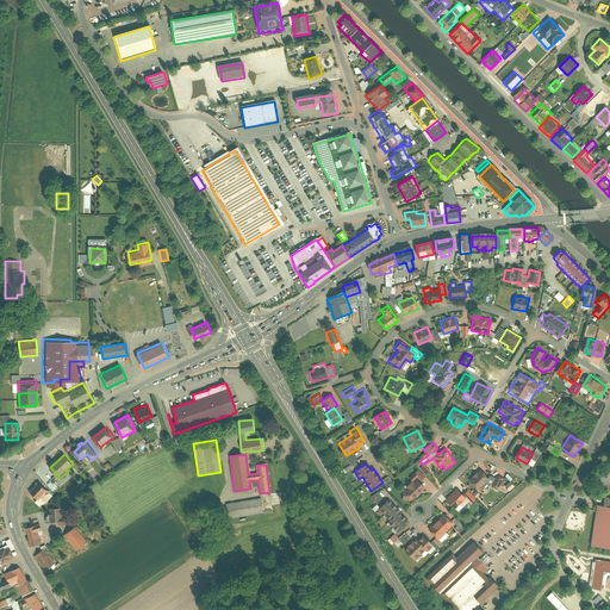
[(408,503),(424,487),(419,483),(425,477),(418,470),(409,479),(411,481),(398,493),(408,503)]
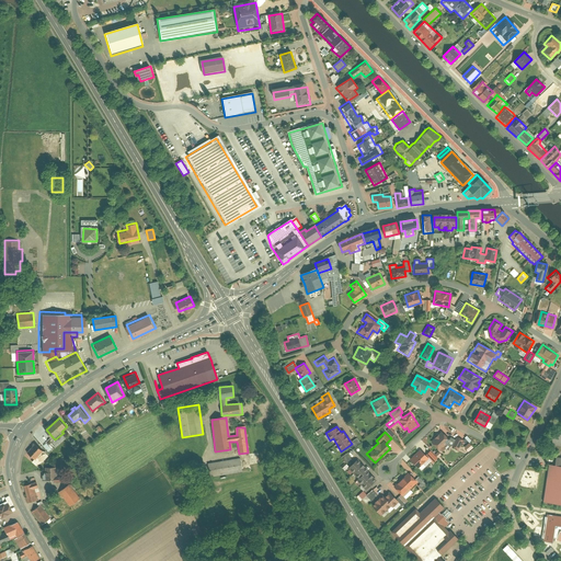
[(449,441),(442,432),(431,443),(441,454),(445,449),(443,447),(449,441)]
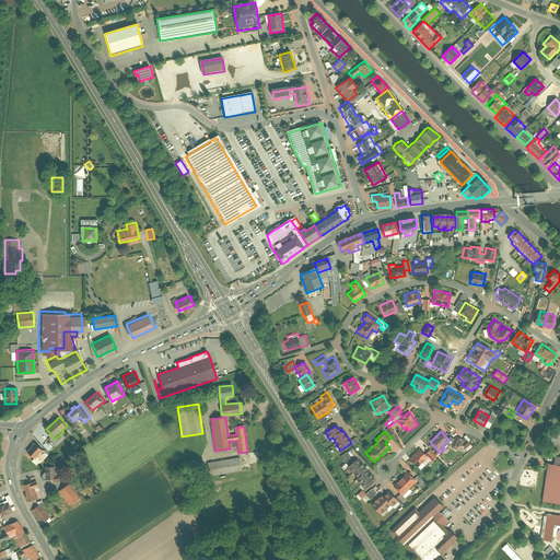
[(47,441),(54,448),(57,446),(53,441),(55,440),(54,438),(53,436),(47,441)]
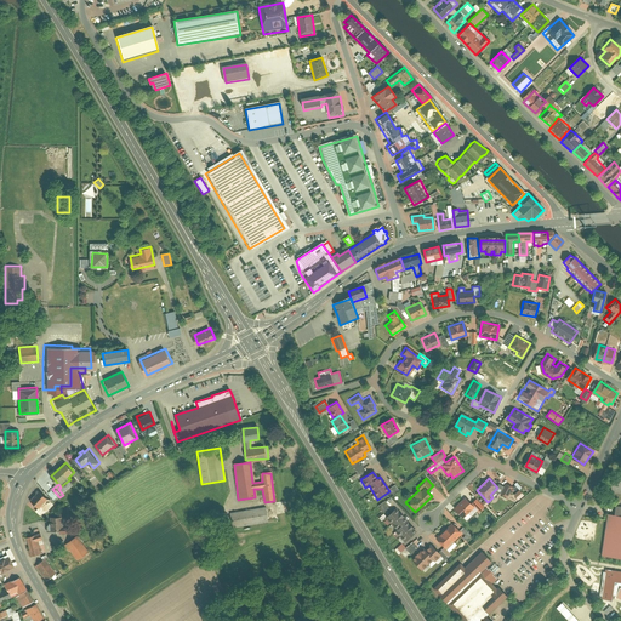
[(512,488),(506,484),(501,495),(507,497),(512,488)]
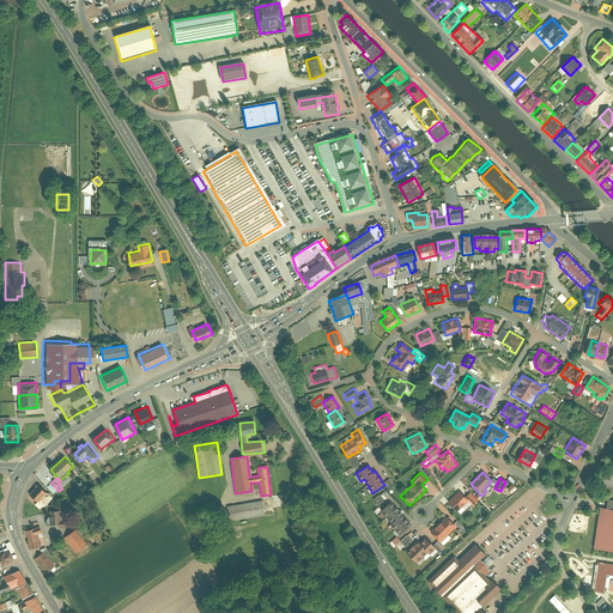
[(510,493),(517,490),(513,484),(507,487),(510,493)]
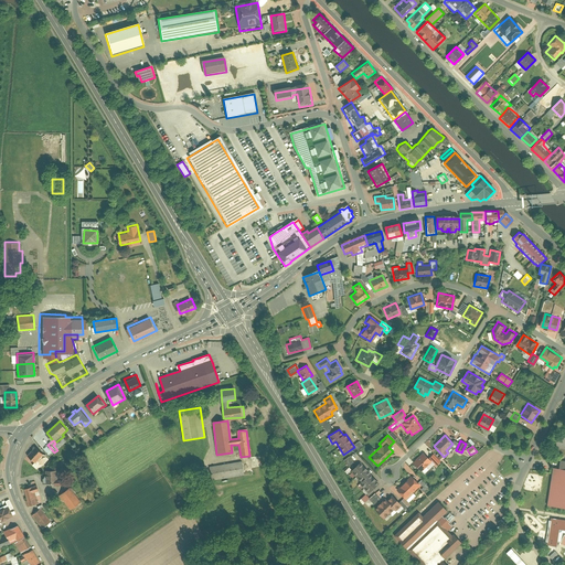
[(29,455),(36,462),(44,455),(35,447),(29,455)]
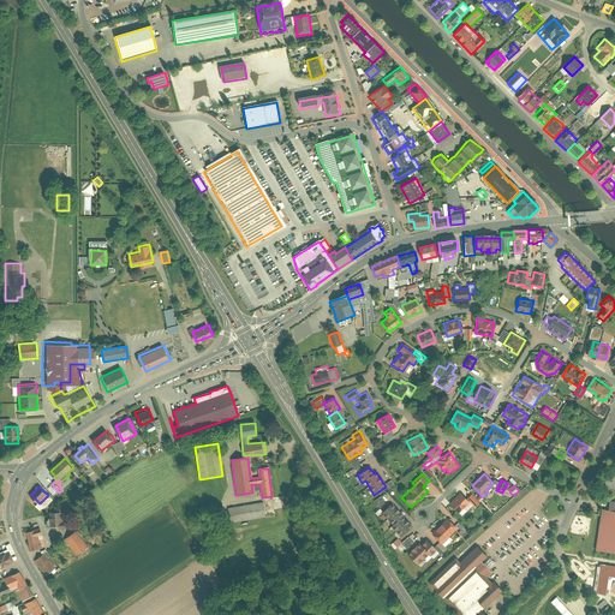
[(466,500),(460,494),(449,503),(458,512),(469,501),(466,500)]
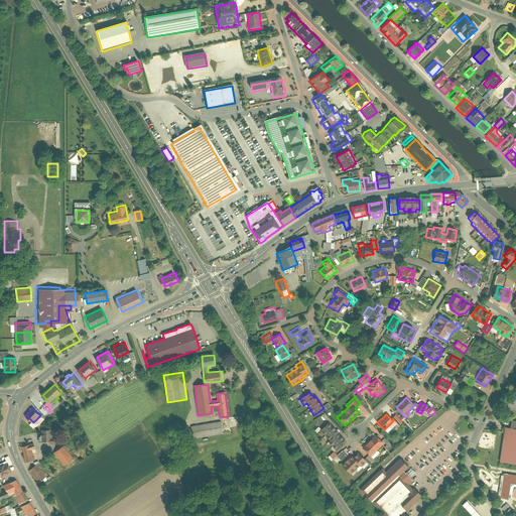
[(395,414),(391,419),(393,420),(398,425),(402,421),(395,414)]
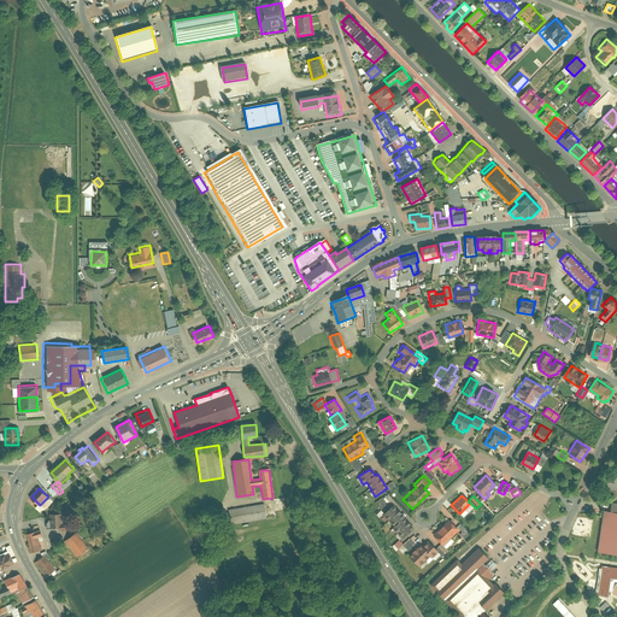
[(381,498),(375,503),(380,510),(387,505),(381,498)]
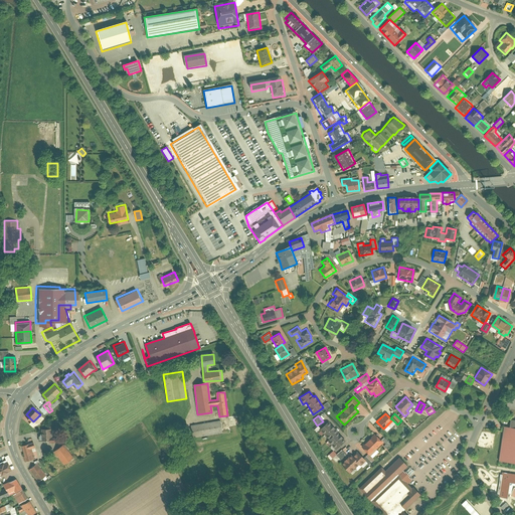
[(509,426),(502,426),(498,461),(514,463),(514,419),(510,419),(509,426)]
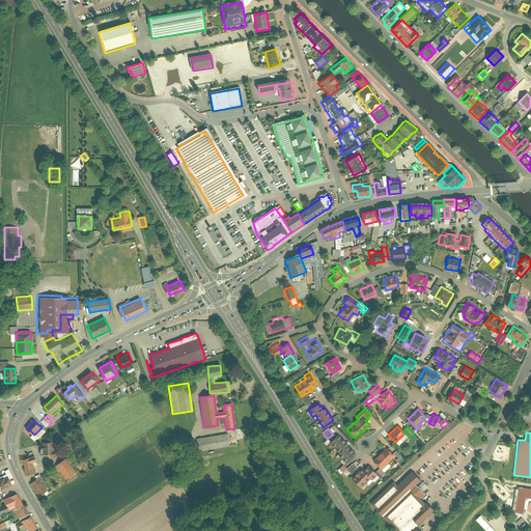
[(226,434),(197,439),(199,451),(228,447),(226,434)]
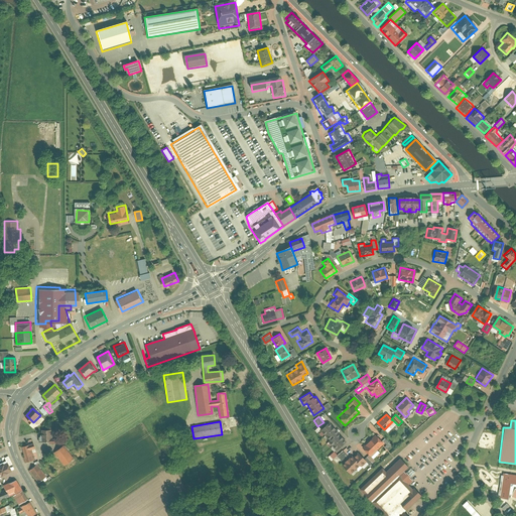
[(337,431),(327,421),(319,429),(330,438),(327,441),(335,449),(344,441),(335,432),(337,431)]
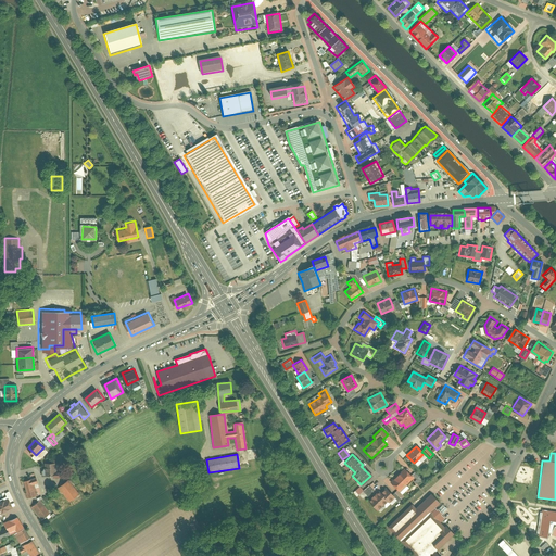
[(47,475),(54,475),(54,478),(62,477),(62,471),(58,471),(57,463),(46,463),(46,467),(43,468),(43,475),(47,475)]
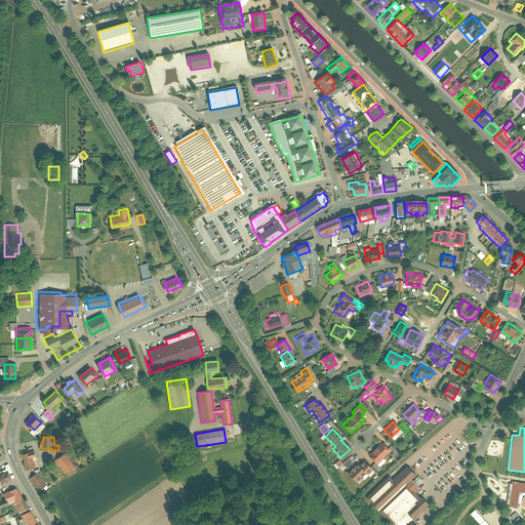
[(390,450),(381,442),(368,454),(376,463),(390,450)]
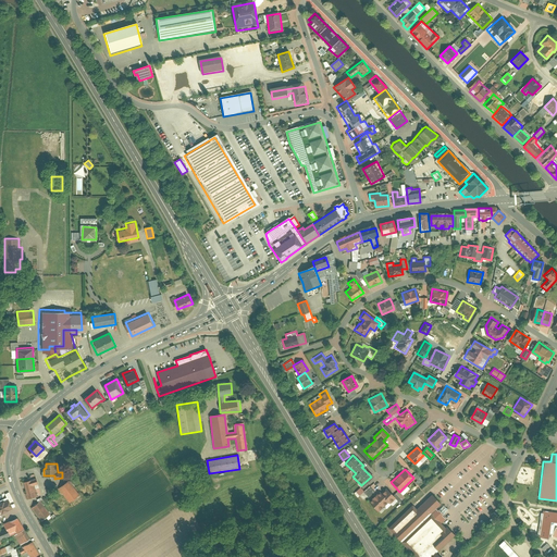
[(416,472),(413,474),(418,480),(416,482),(418,485),(423,480),(416,472)]
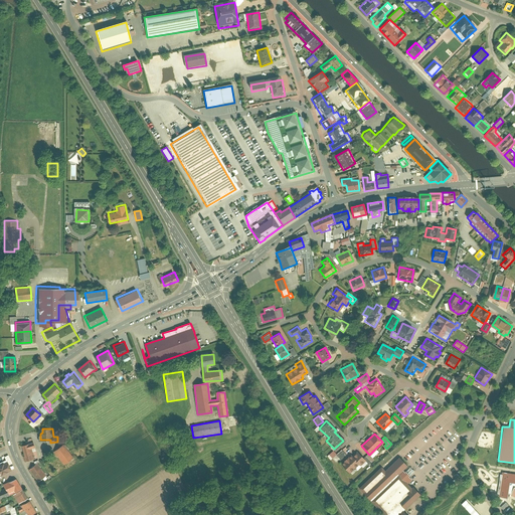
[(22,446),(27,461),(36,458),(34,451),(37,451),(34,442),(22,446)]
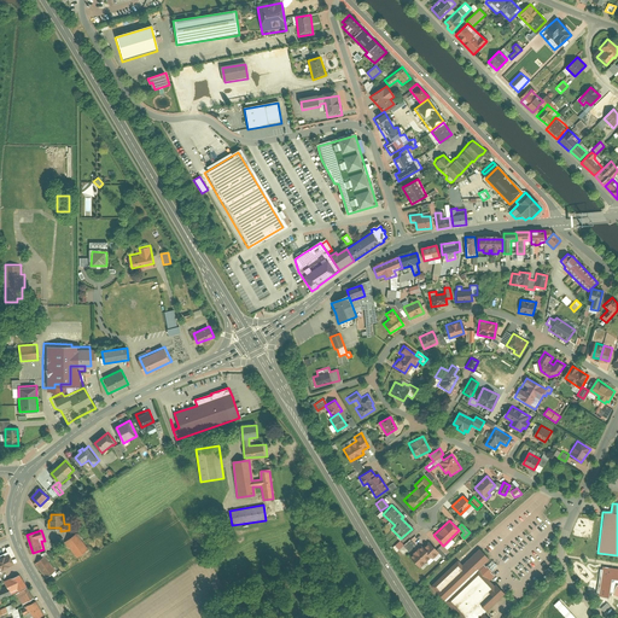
[(77,558),(89,548),(77,532),(65,542),(77,558)]
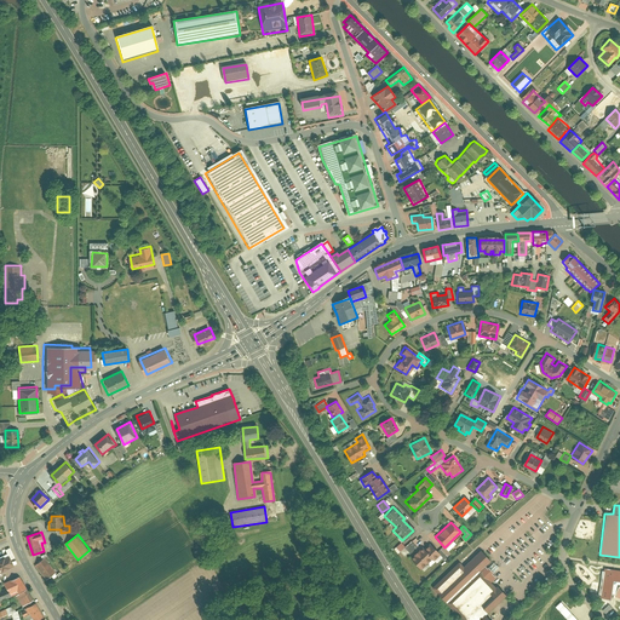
[(401,543),(394,549),(399,554),(405,546),(401,543)]
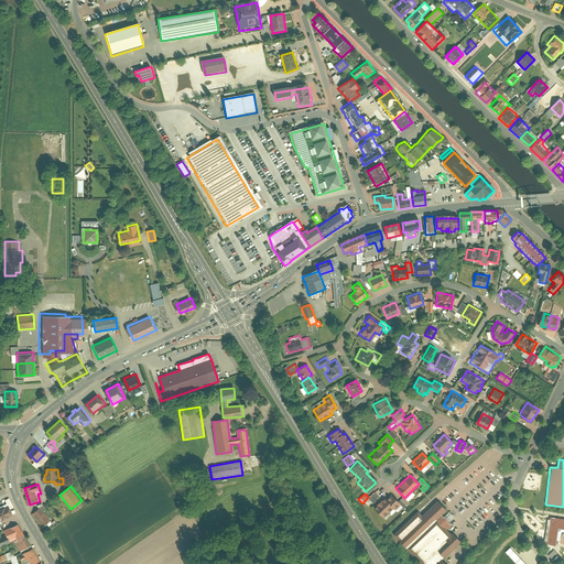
[(386,499),(383,496),(372,507),(381,517),(391,508),(393,509),(399,503),(390,494),(386,499)]
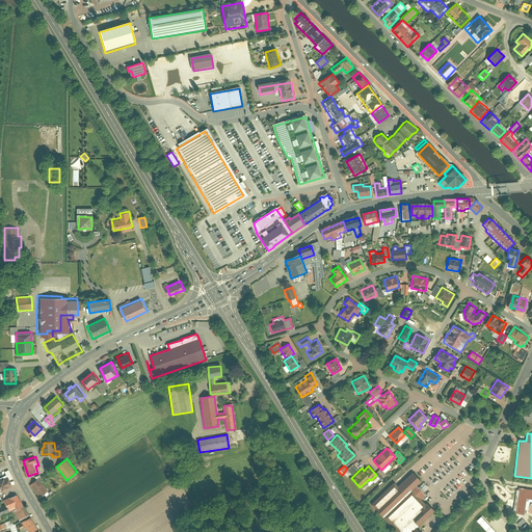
[(421,482),(413,474),(399,488),(394,483),(371,506),(396,531),(418,531),(415,529),(432,511),(421,501),(426,496),(423,493),(425,491),(420,486),(418,487),(417,486),(421,482)]
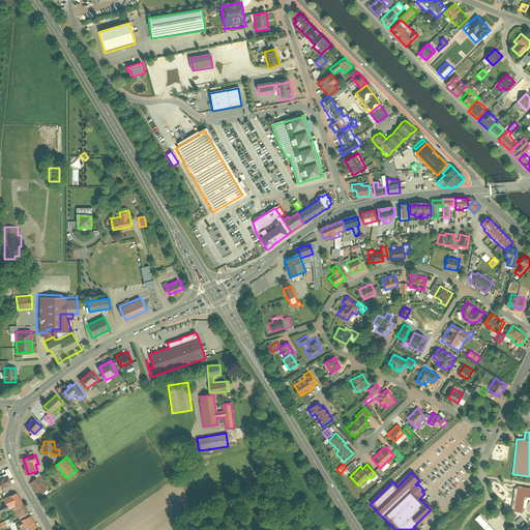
[(7,475),(0,478),(0,489),(11,483),(7,475)]
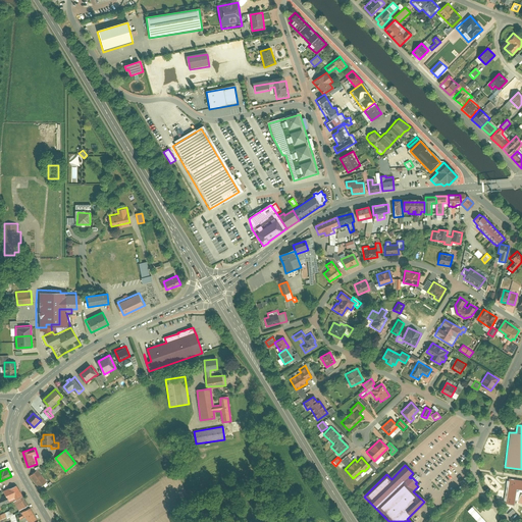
[(38,469),(30,475),(40,487),(48,481),(38,469)]
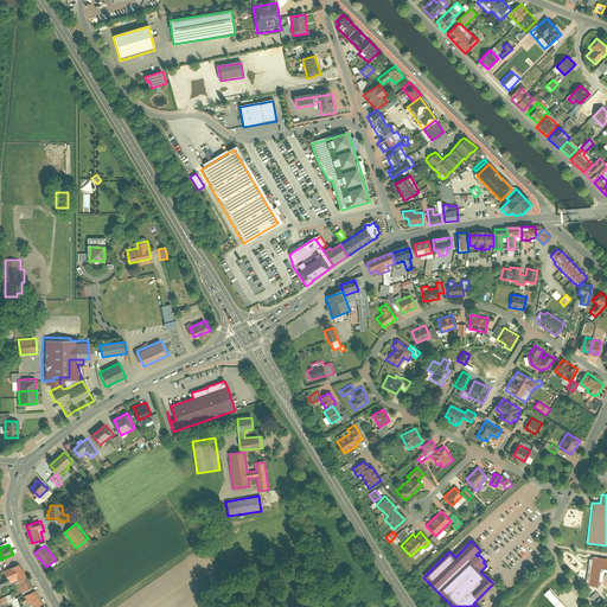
[(592,560),(589,560),(587,582),(589,583),(589,586),(598,587),(599,582),(601,583),(601,585),(606,586),(606,558),(593,556),(592,560)]
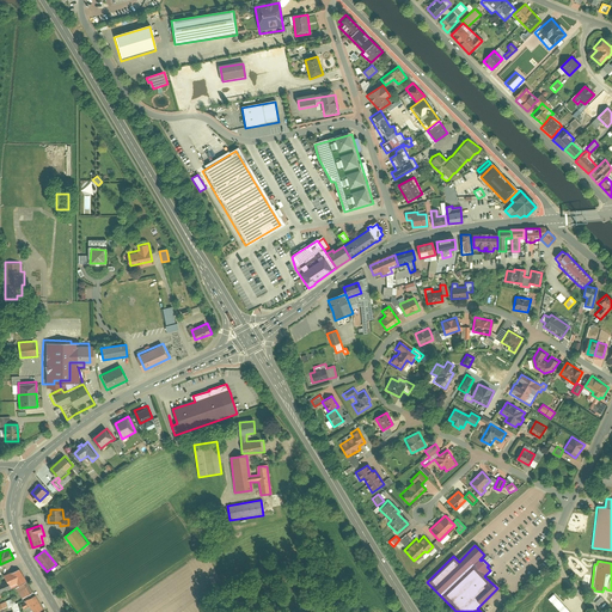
[(19,568),(6,576),(8,580),(11,587),(16,585),(18,588),(19,587),(28,582),(19,568)]
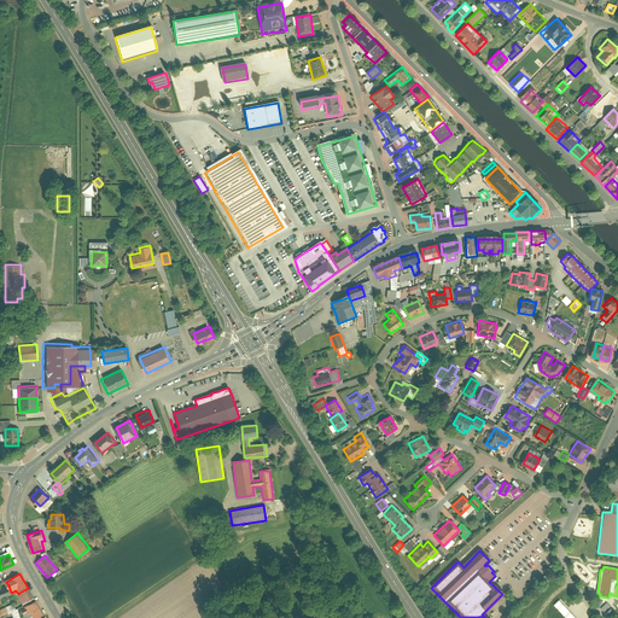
[(9,586),(0,589),(0,599),(12,594),(11,593),(9,586)]
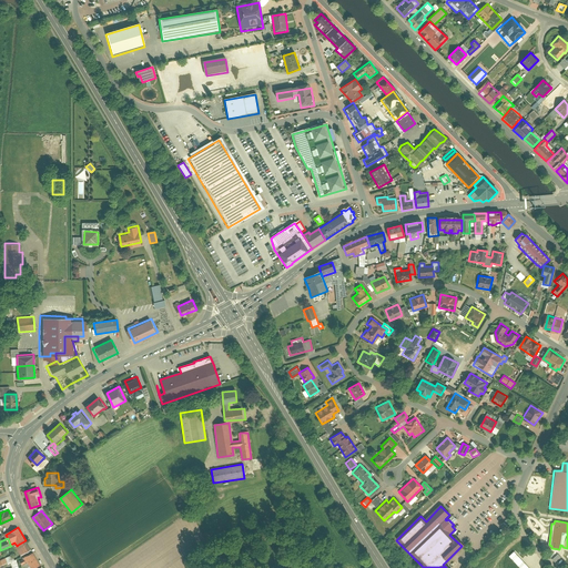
[(26,540),(18,545),(23,555),(32,549),(26,540)]
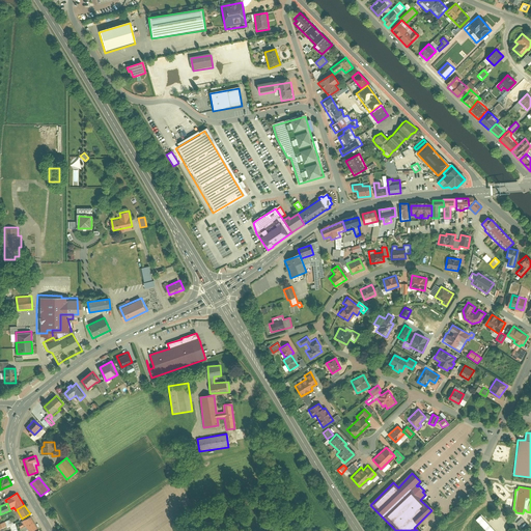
[(475,520),(485,530),(494,530),(480,515),(475,520)]
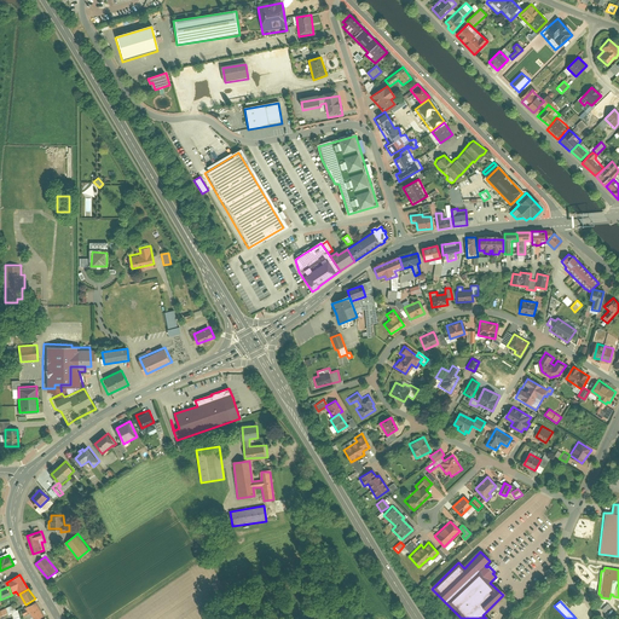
[(38,618),(45,615),(38,602),(23,609),(25,614),(32,612),(35,618),(38,618)]
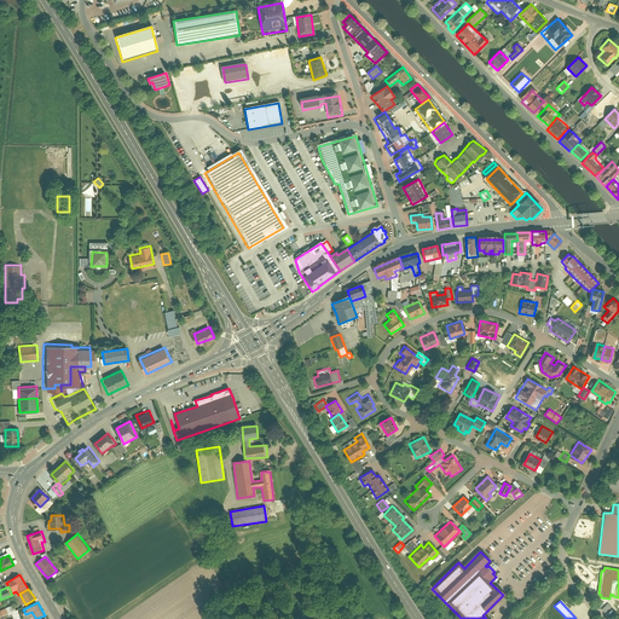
[(15,605),(0,611),(0,613),(1,617),(17,609),(15,605)]
